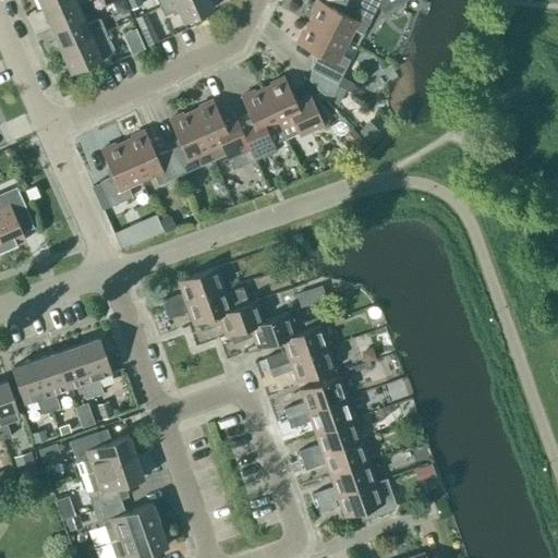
[(37,0),(41,9),(62,0),(37,0)]
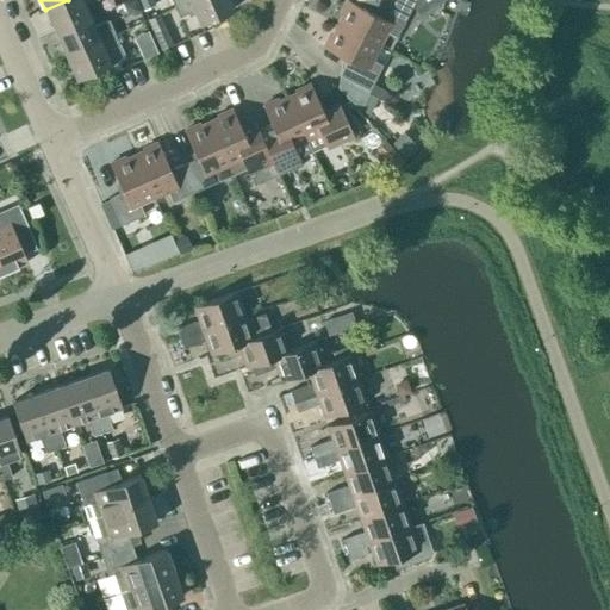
[(56,33),(89,18),(85,5),(95,0),(68,0),(45,10),(56,33)]
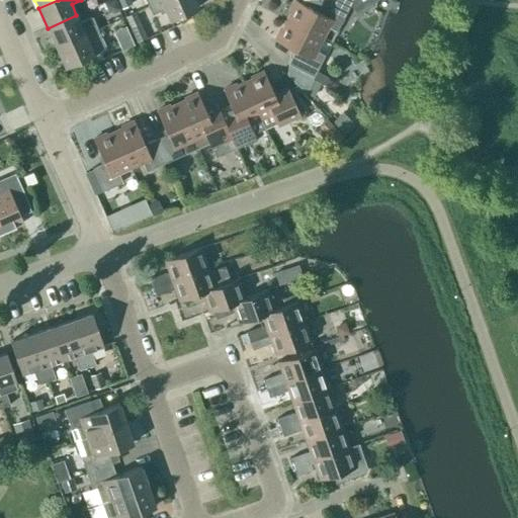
[(130,0),(117,0),(121,8),(132,4),(130,0)]
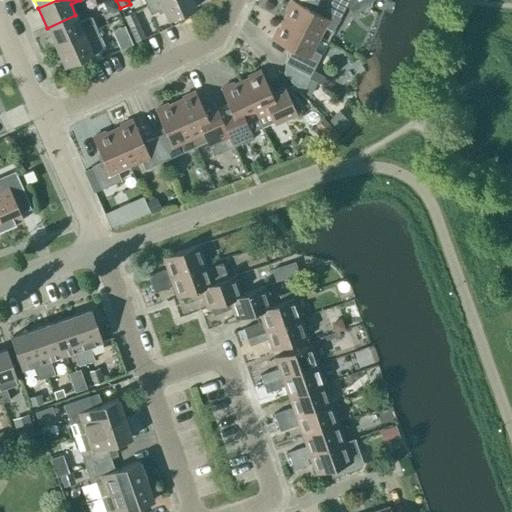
[(192,0),(160,0),(146,6),(150,14),(157,11),(158,13),(163,11),(167,20),(196,8),(192,0)]
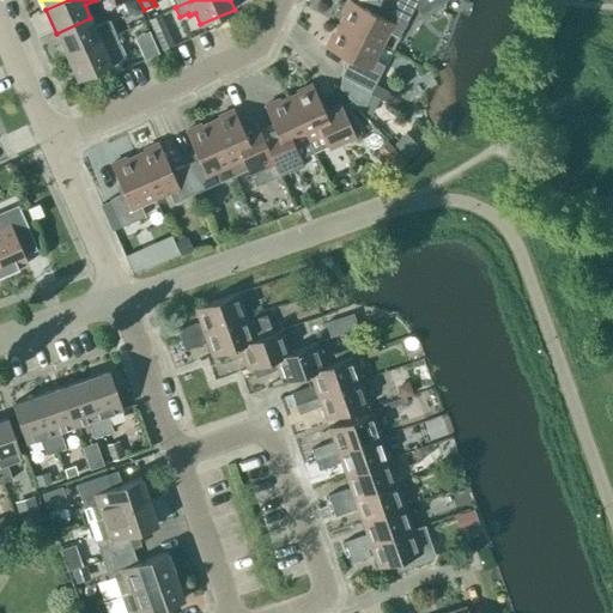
[(337,24),(381,47),(388,32),(398,37),(410,14),(416,0),(382,0),(383,1),(376,14),(349,0),(337,24)]
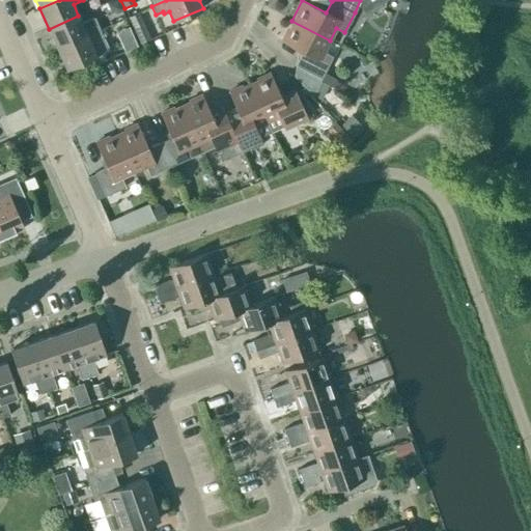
[(398,18),(403,0),(383,0),(380,11),(398,18)]
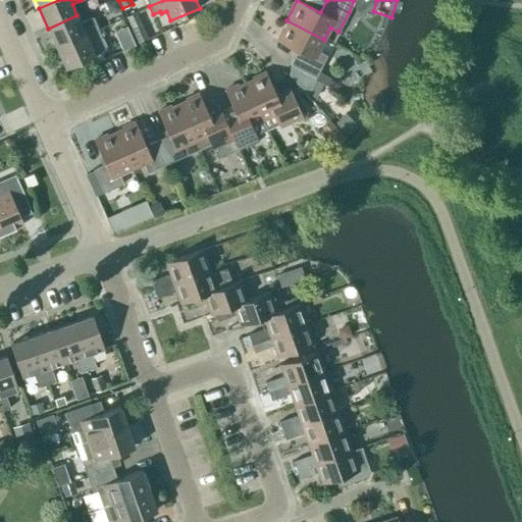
[(137,12),(125,16),(132,30),(142,24),(137,12)]
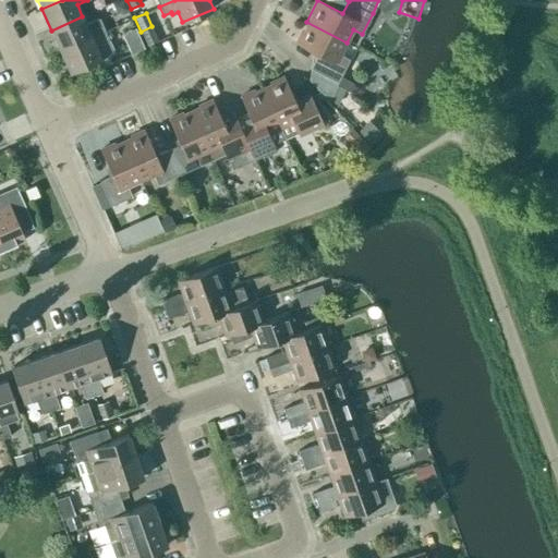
[(60,51),(105,32),(98,17),(85,24),(82,16),(51,31),(60,51)]
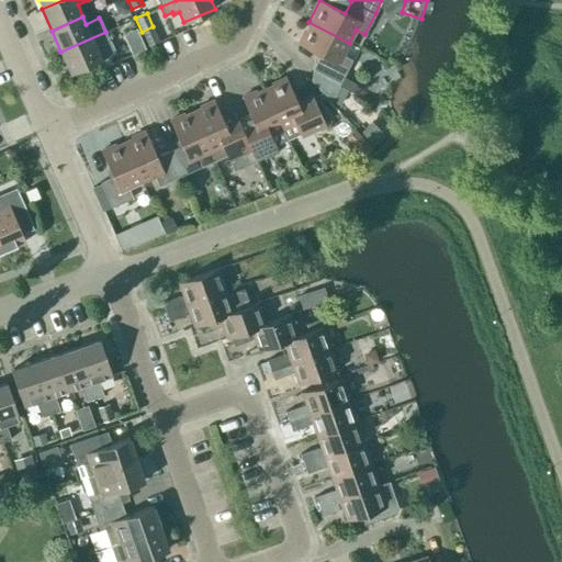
[(308,22),(298,44),(315,53),(311,80),(330,100),(338,86),(352,92),(356,85),(343,78),(352,60),(344,55),(349,43),(308,22)]
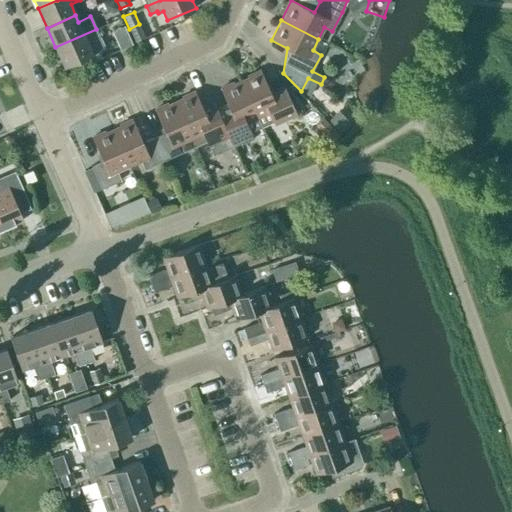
[(96,29),(55,47),(64,67),(93,54),(88,43),(100,37),(96,29)]
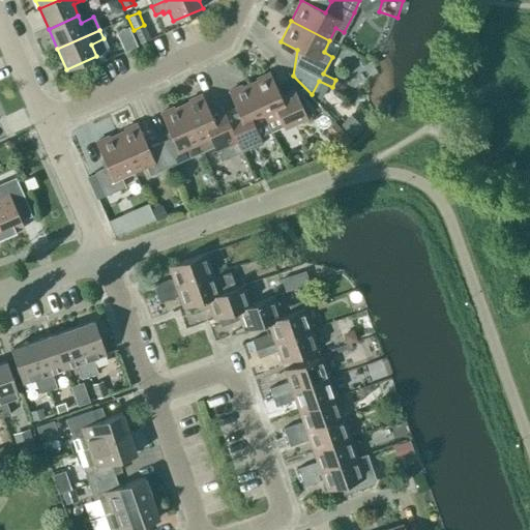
[(130,33),(118,38),(124,51),(137,46),(130,33)]
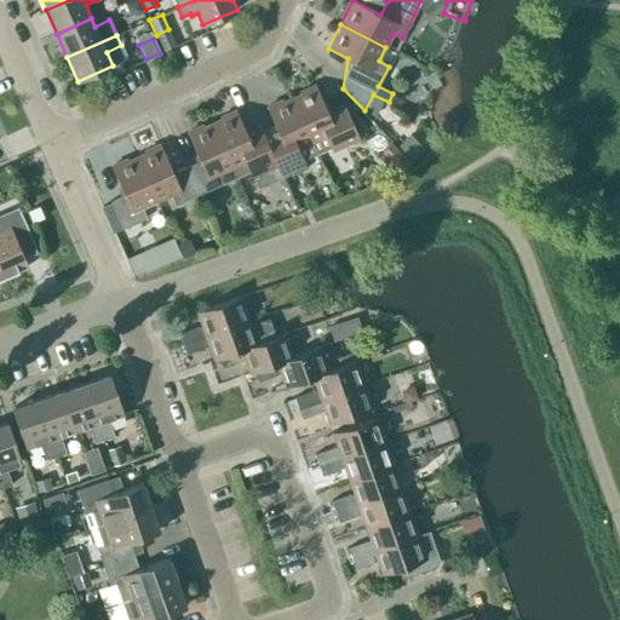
[(291,97),(316,153),(331,147),(332,150),(359,139),(344,107),(328,114),(315,86),(291,97)]
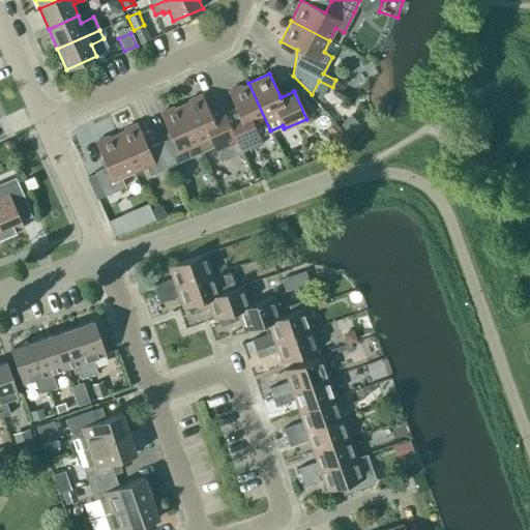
[(258,136),(270,130),(248,83),(228,92),(238,116),(227,121),(236,142),(240,152),(261,143),(258,136)]
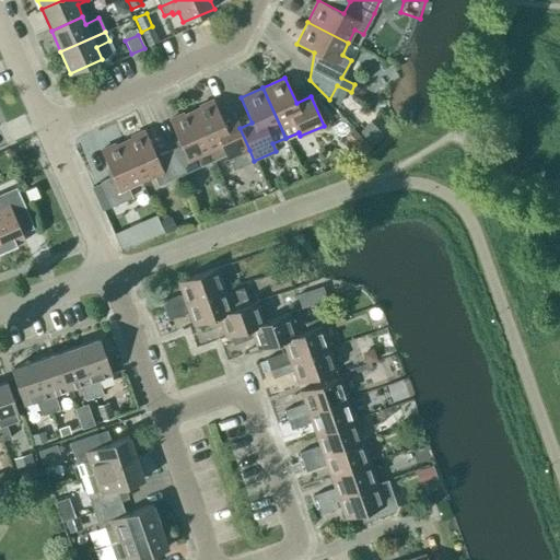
[(240,128),(236,120),(224,126),(212,101),(190,111),(213,161),(226,154),(228,159),(230,158),(235,170),(254,161),(249,150),(240,128)]
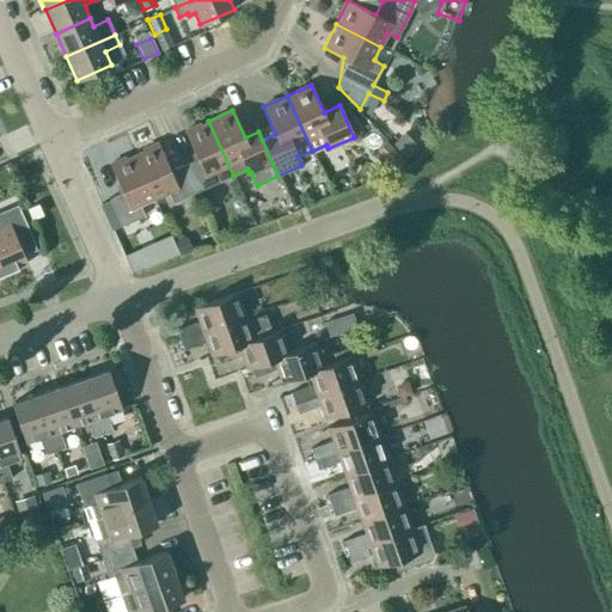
[(219,182),(233,176),(208,121),(184,132),(197,159),(184,165),(196,193),(219,182)]
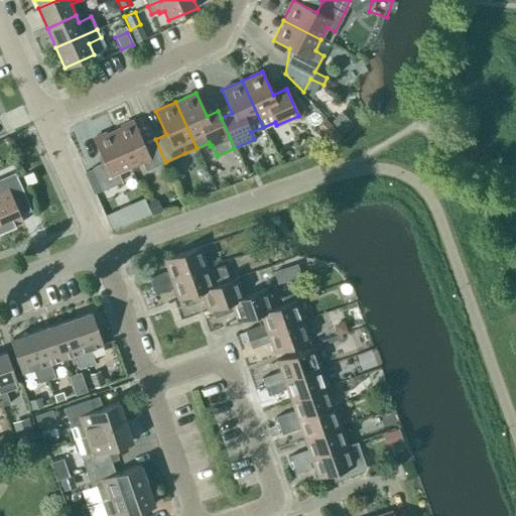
[(341,135),(352,124),(341,112),(330,123),(341,135)]
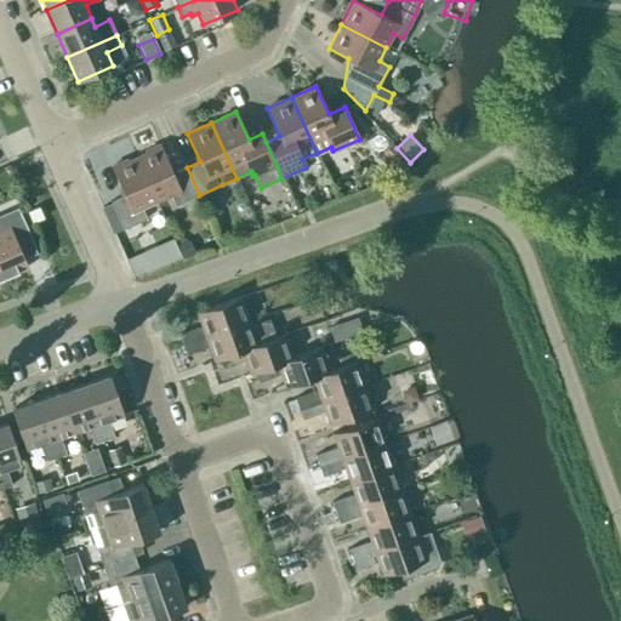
[(383,154),(380,158),(397,176),(400,171),(402,172),(411,164),(410,163),(397,148),(392,143),(382,152),(383,154)]
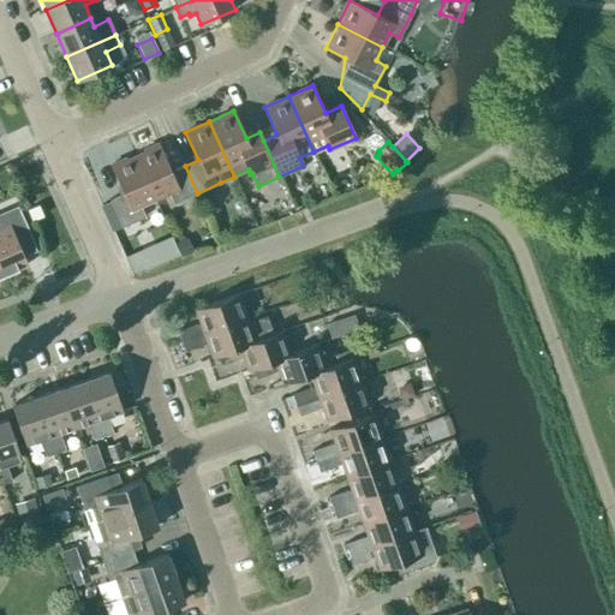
[(197,193),(185,166),(171,172),(159,144),(135,155),(155,199),(168,193),(173,204),(197,193)]
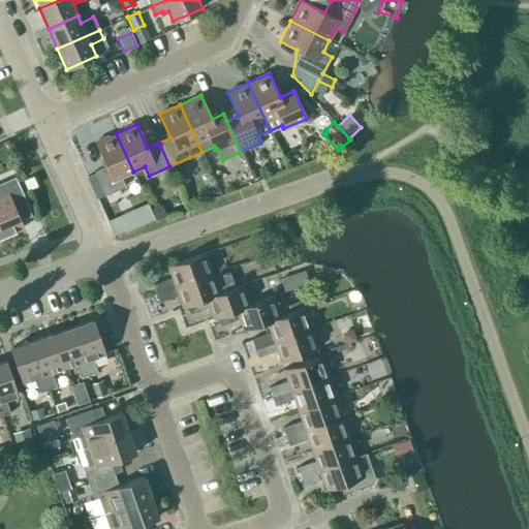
[(121,178),(133,172),(116,133),(95,143),(105,166),(94,172),(104,195),(125,186),(121,178)]
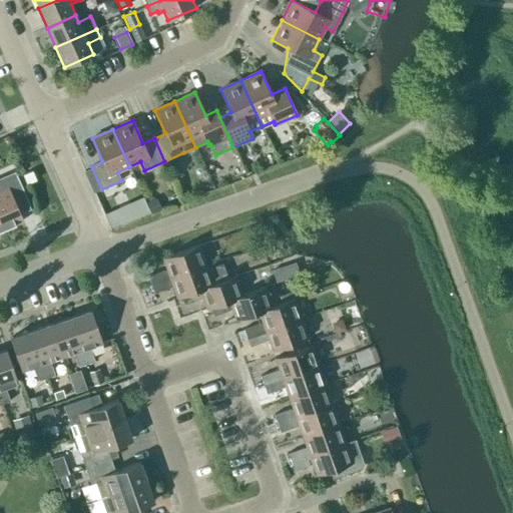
[(27,184),(36,180),(32,170),(22,175),(27,184)]
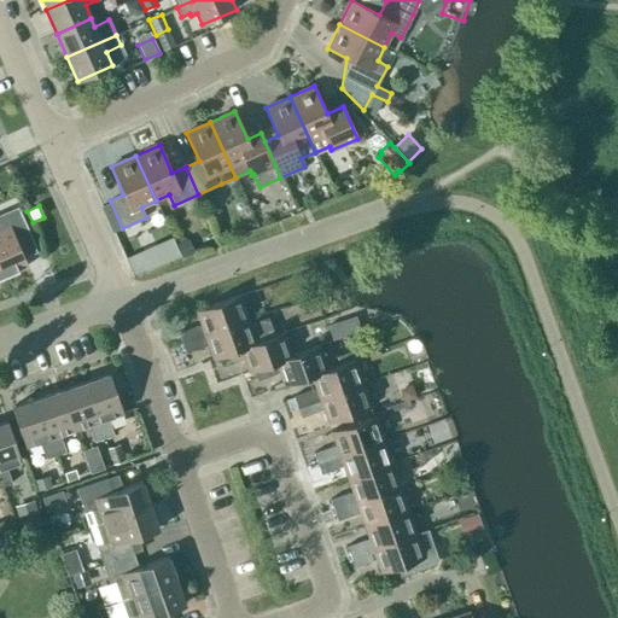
[(0,229),(0,267),(4,277),(28,266),(21,251),(34,245),(17,209),(4,215),(9,226),(0,229)]
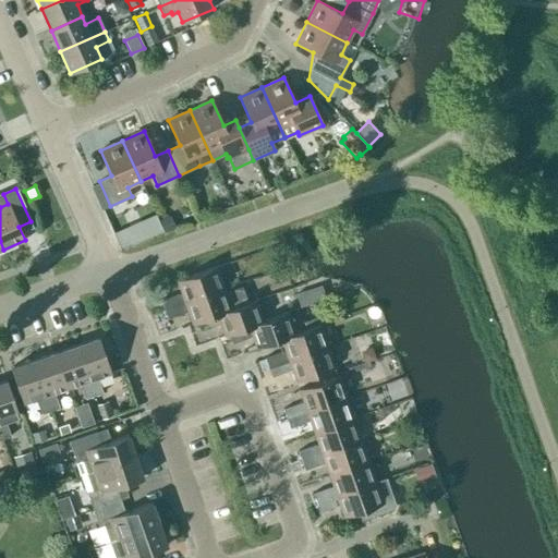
[(170,216),(159,220),(165,233),(176,228),(170,216)]
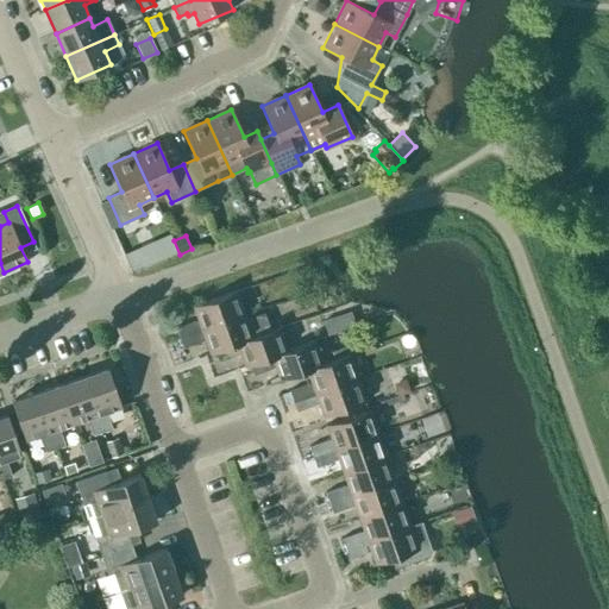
[(180,338),(244,314),(236,292),(193,306),(198,320),(176,327),(180,338)]
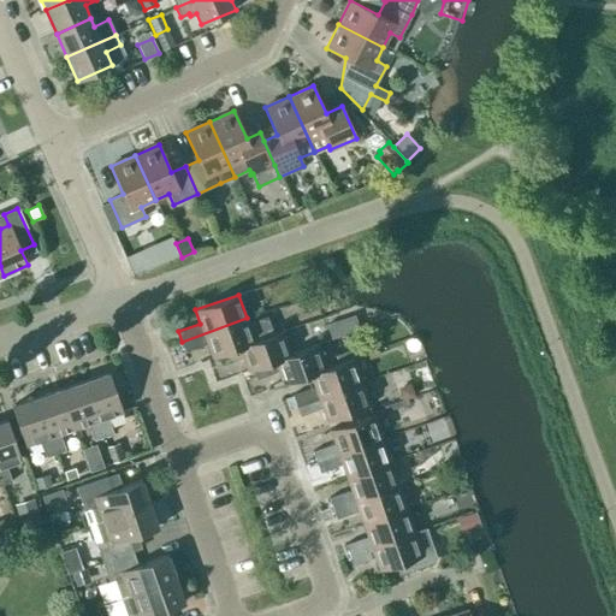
[(255,342),(255,341),(247,318),(182,342),(185,351),(207,344),(212,357),(217,355),(255,342)]
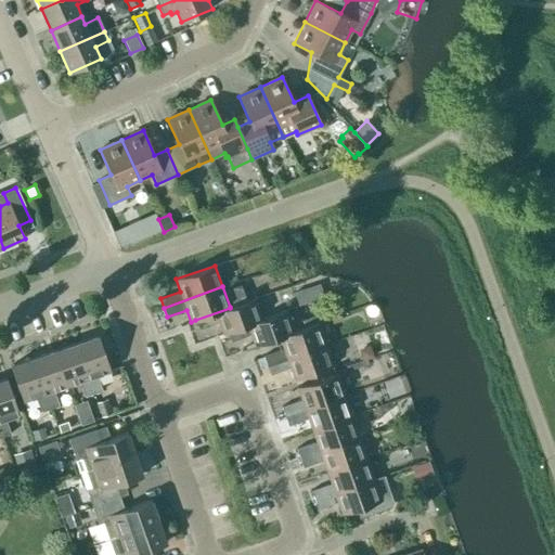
[(262,320),(261,319),(254,298),(230,307),(230,308),(195,320),(198,330),(219,322),(223,334),(228,333),(228,332),(262,320)]
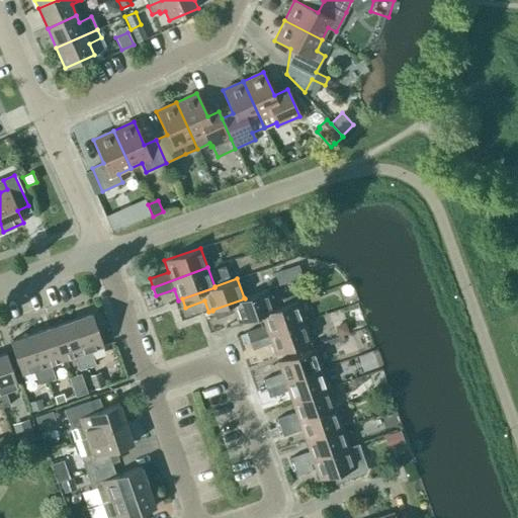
[(274,310),(267,289),(244,297),(245,298),(212,310),(212,311),(214,319),(234,312),(238,323),(261,316),(260,315),(274,310)]
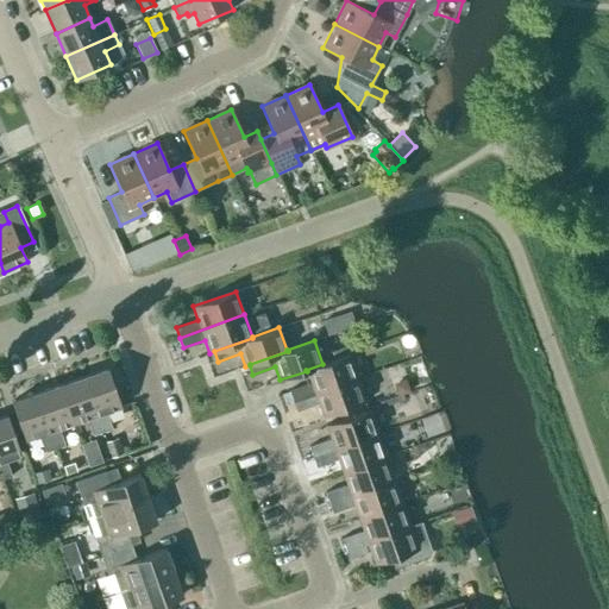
[(346,346),(332,351),(334,359),(350,355),(346,346)]
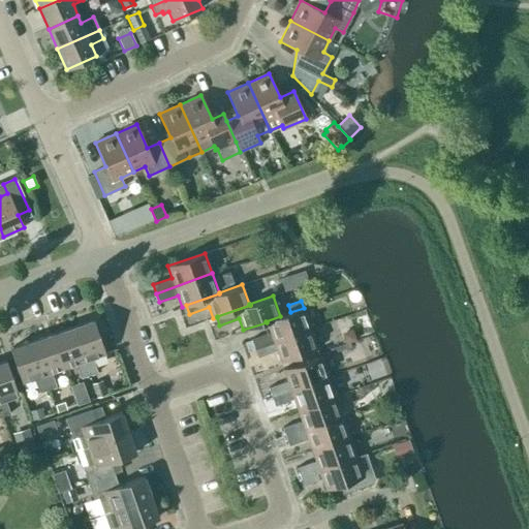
[(254,348),(310,328),(304,308),(290,312),(280,316),(266,321),(267,322),(270,333),(251,339),(254,348)]
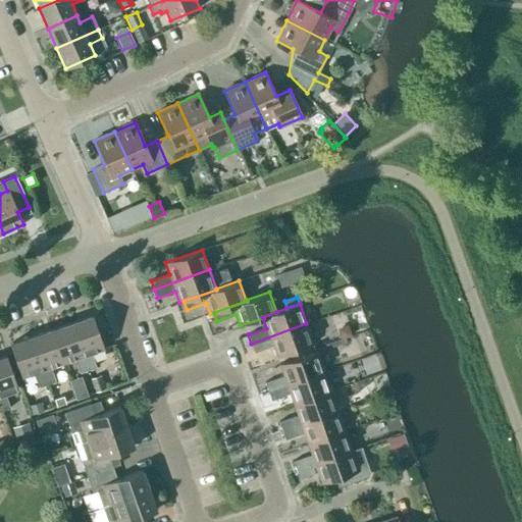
[(71,323),(88,370),(96,367),(91,353),(103,349),(92,316),(71,323)]
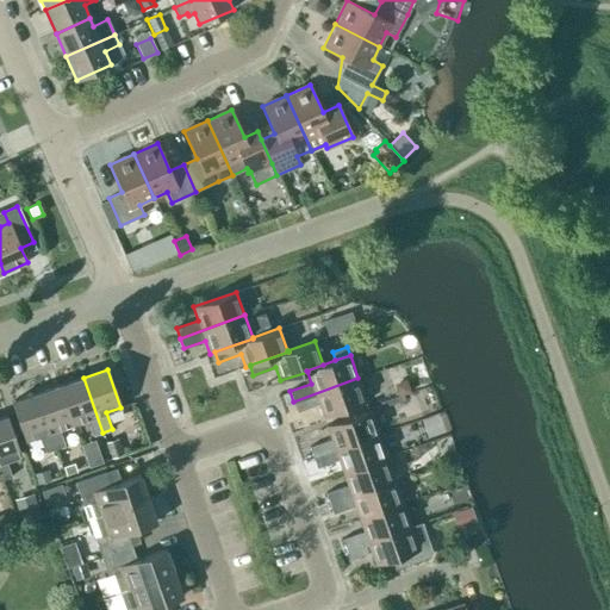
[(93,436),(103,433),(83,378),(60,386),(73,424),(87,419),(93,436)]
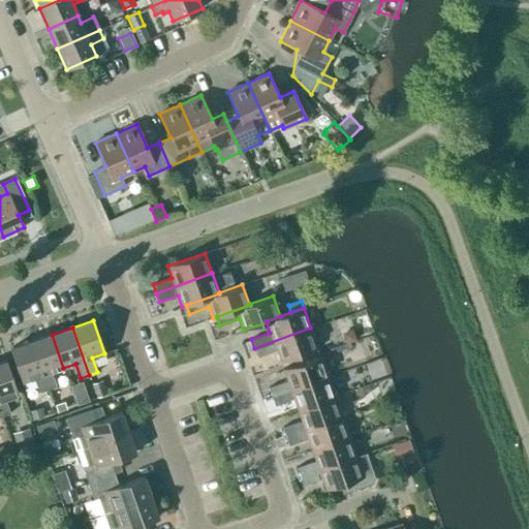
[(310,328),(254,348),(257,356),(276,350),(280,362),(317,348),(310,328)]
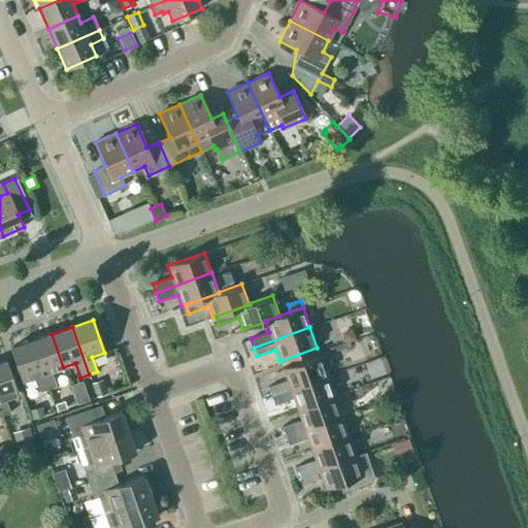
[(51,371),(63,367),(52,334),(31,341),(47,389),(56,386),(51,371)]
